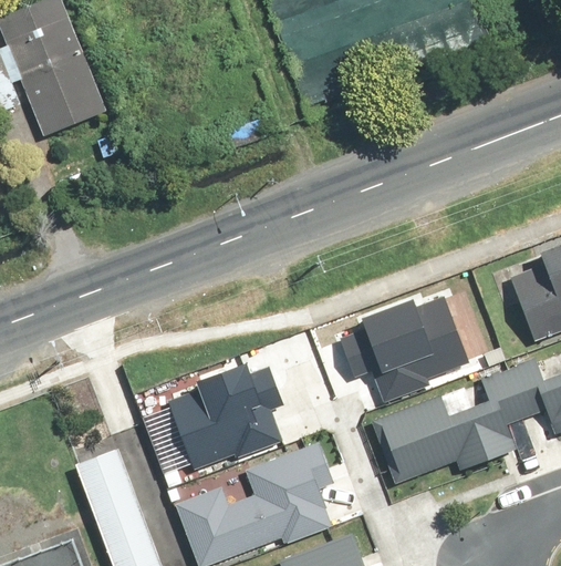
[(43,135),(106,111),(60,0),(39,0),(0,16),(0,29),(9,51),(0,54),(0,111),(20,104),(9,78),(19,73),(43,135)]
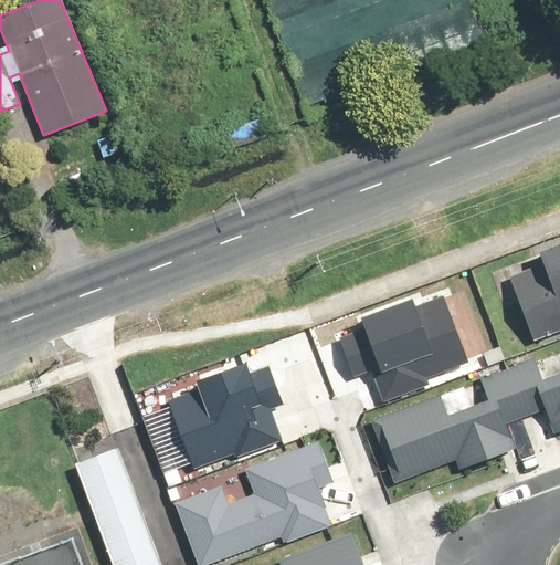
[(559,248),(488,273),(500,310),(522,303),(535,337),(559,327),(559,248)]
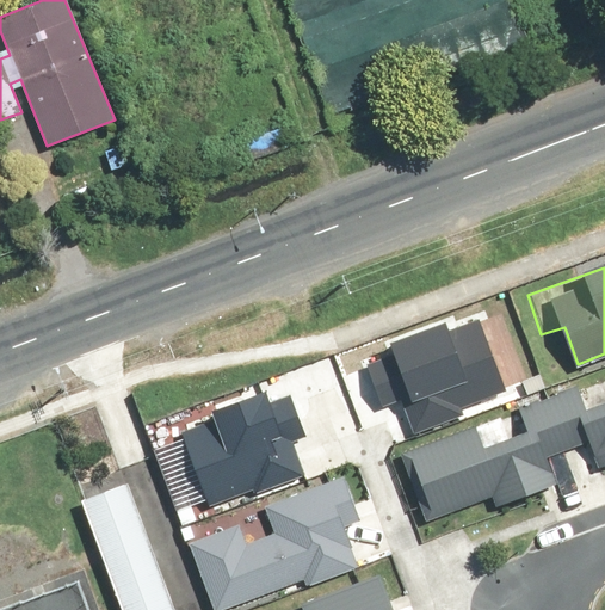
[(358,351),(375,395),(395,388),(409,424),(457,406),(451,393),(495,376),(473,319),(444,330),(443,318),(358,351)]
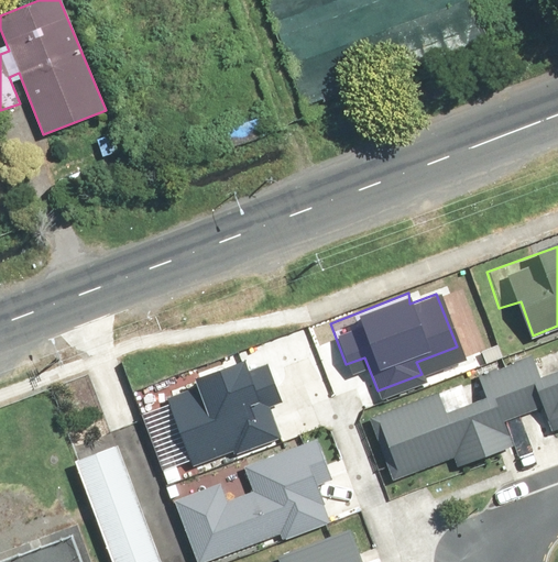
[(546,409),(555,432),(557,430),(557,375),(545,381),(537,362),(483,379),(490,399),(447,415),(439,394),(375,416),(397,477),(459,456),(462,465),(518,445),(510,421),(546,409)]
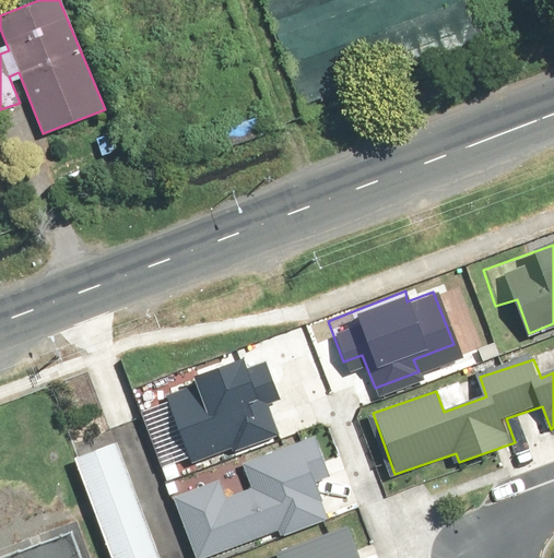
[(166,392),(191,459),(233,443),(235,449),(278,434),(266,403),(283,396),(271,363),(252,369),(250,360),(166,392)]
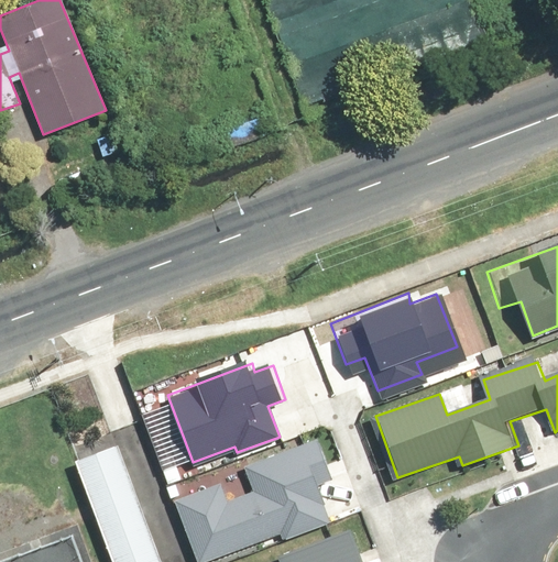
[(157,561),(116,448),(75,462),(111,561),(157,561)]
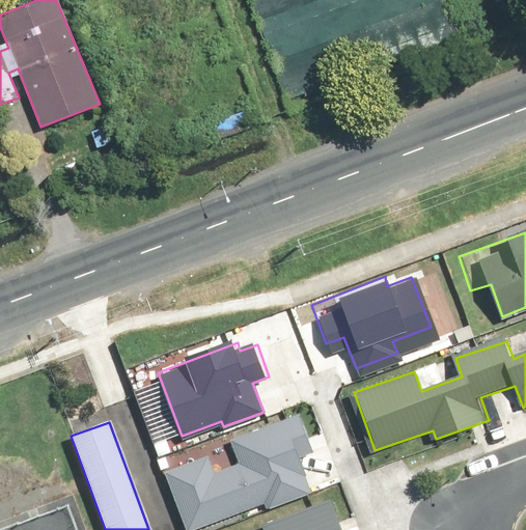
[(270,508),(310,494),(284,422),(236,440),(243,462),(217,472),(211,455),(169,470),(191,529),(268,503),(270,508)]
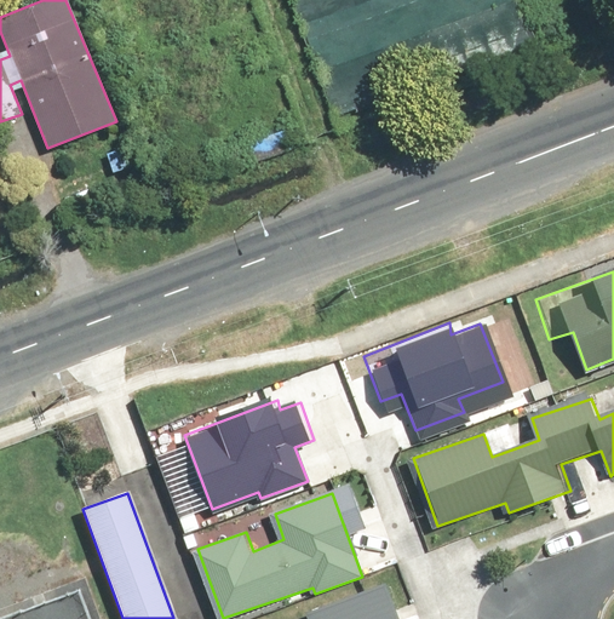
[(407,618),(395,585),(299,618),(407,618)]
